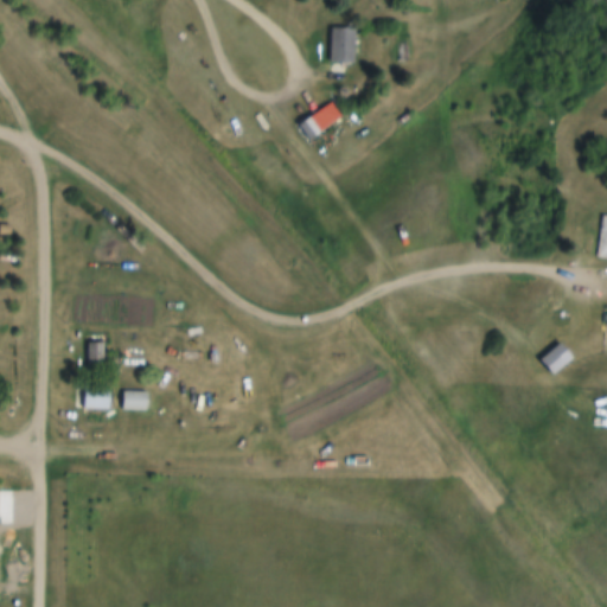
[(333,29),(358,30),(357,64),(332,63),(333,29)]
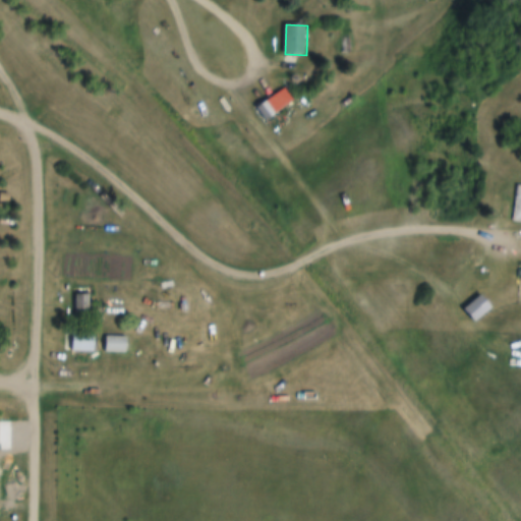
[(279,93),(288,106),(263,123),(253,110),(279,93)]
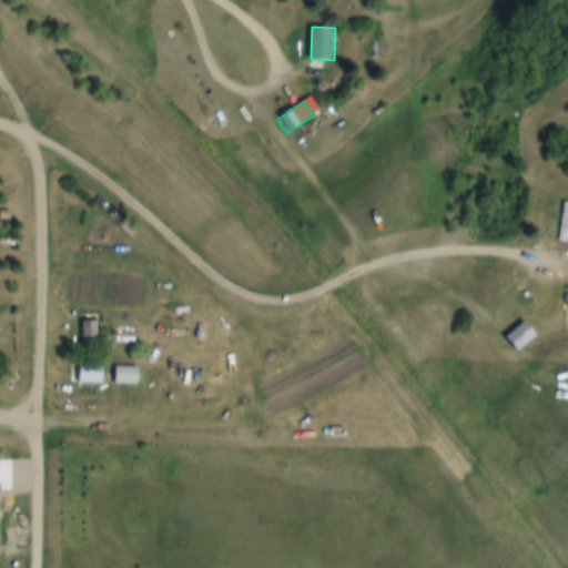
[(0,211),(11,211),(10,221),(0,221),(0,211)]
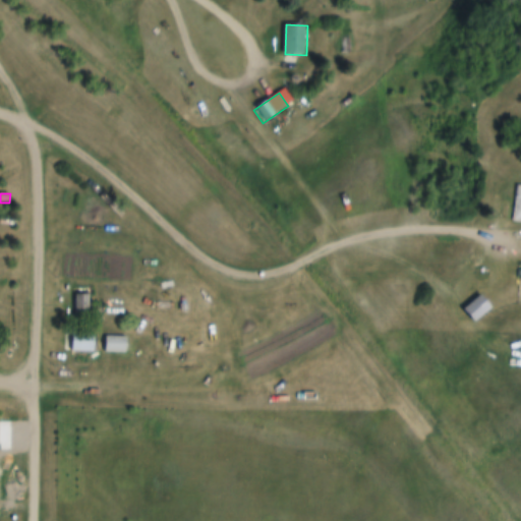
[(76,294),(91,294),(91,315),(76,315),(76,294)]
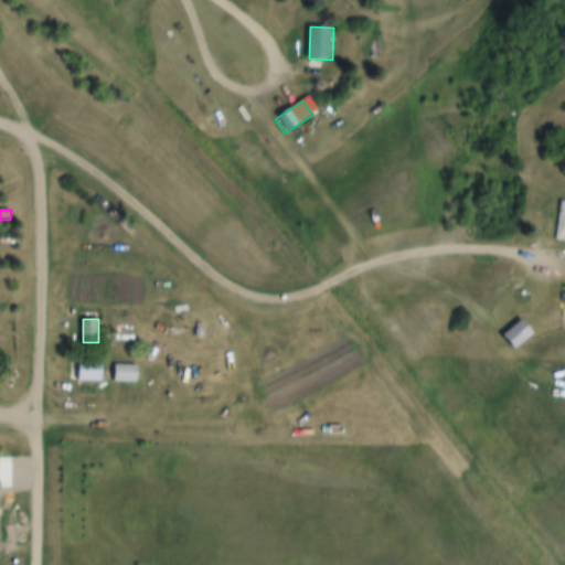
[(80,360),(104,361),(103,382),(78,381),(80,360)]
